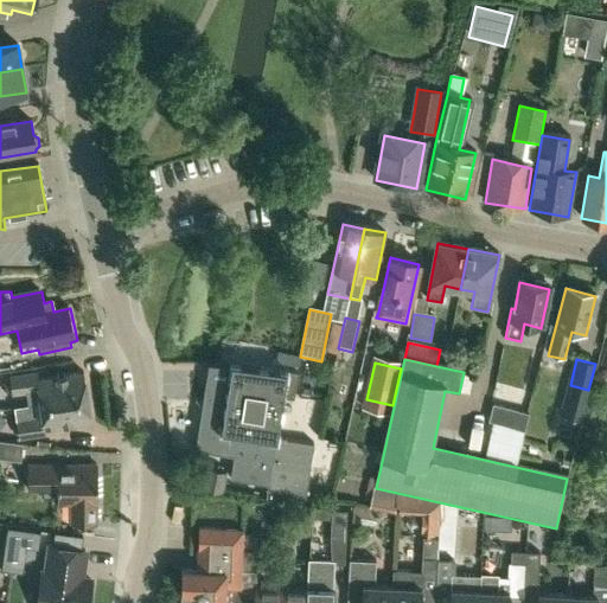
[(203,391),(195,451),(234,457),(230,481),(270,487),(268,499),(306,499),(314,443),(278,437),(283,398),(293,399),(296,373),(287,372),(231,365),(229,380),(211,378),(209,392),(203,391)]
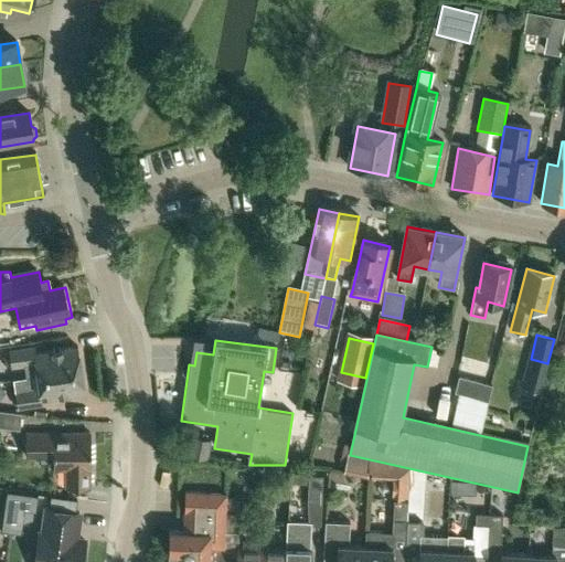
[(25,380),(39,378),(82,371),(78,349),(35,356),(34,349),(9,352),(12,369),(24,367),(25,380)]
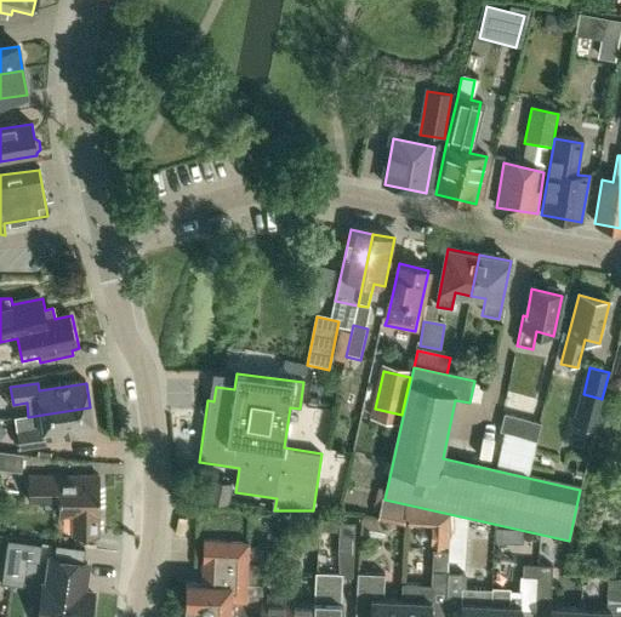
[(47,440),(93,433),(90,407),(43,415),(44,428),(18,432),(21,450),(49,445),(47,440)]
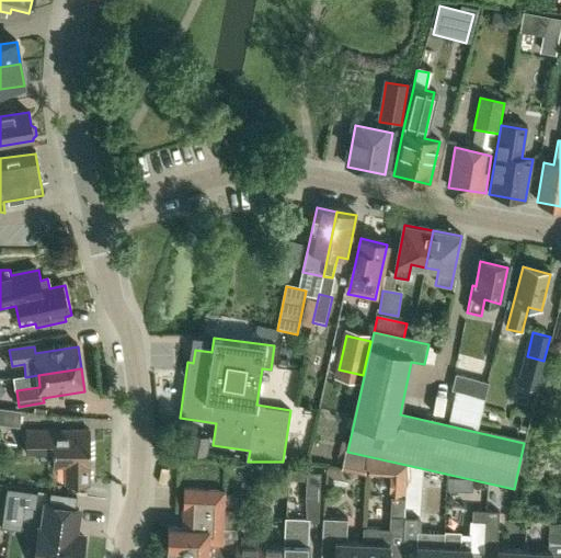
[(455,376),(450,391),(483,400),(487,385),(455,376)]
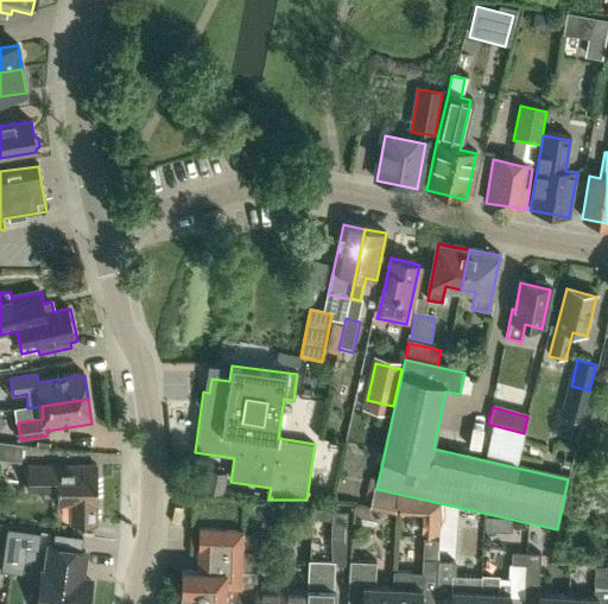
[(23,447),(0,444),(0,462),(20,465),(23,447)]
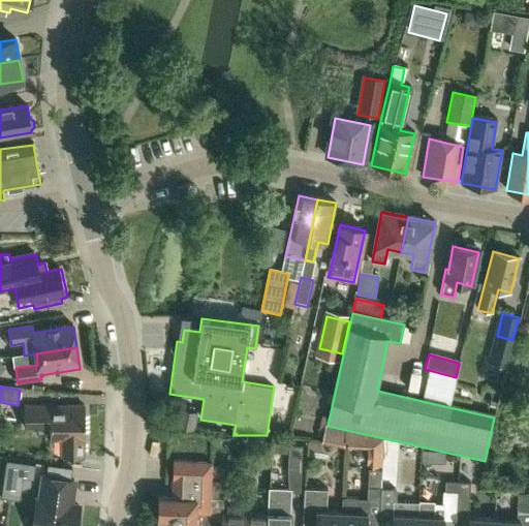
[(52,429),(52,440),(64,440),(64,458),(86,458),(85,439),(87,439),(87,411),(86,411),(86,406),(25,407),(25,430),(52,429)]
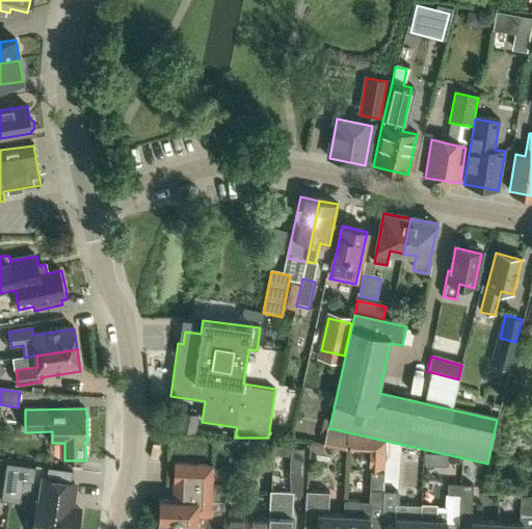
[(194,431),(197,416),(182,413),(179,428),(194,431)]
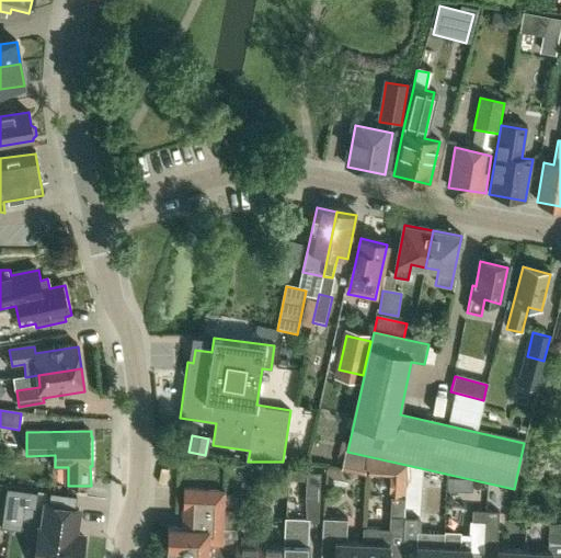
[(367,459),(345,456),(343,468),(366,474),(367,459)]
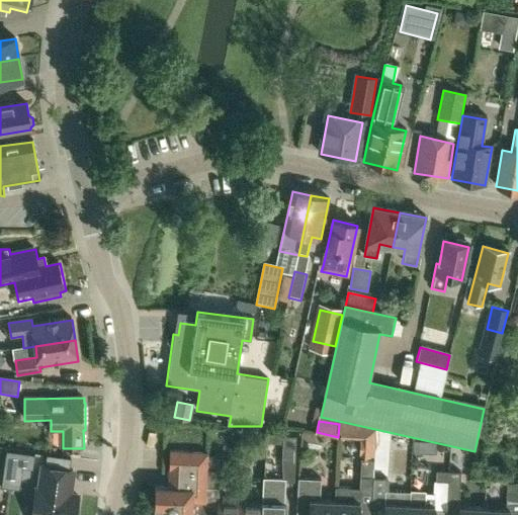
[(242,445),(253,445),(254,429),(243,429),(242,445)]
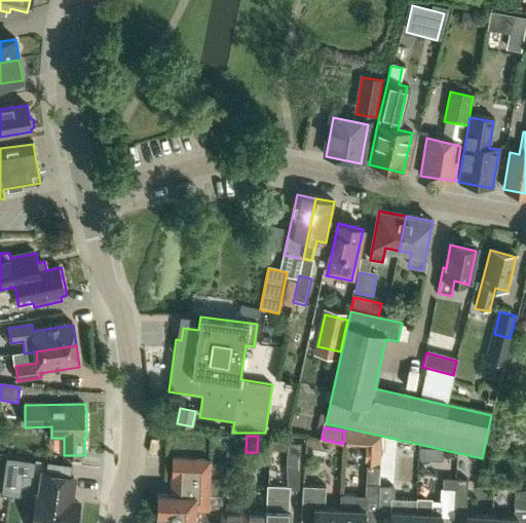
[(288,444),(287,470),(299,471),(300,444),(288,444)]
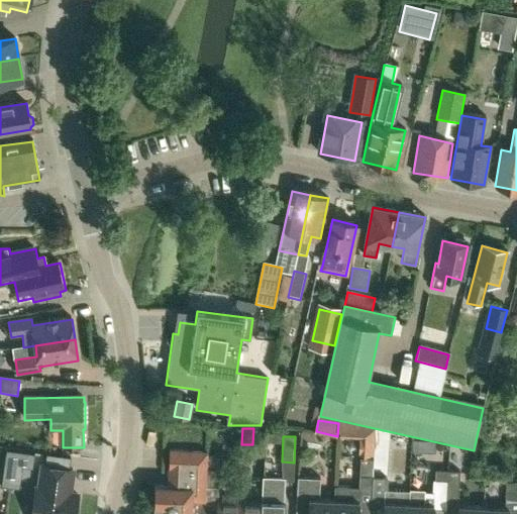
[(34,455),(7,452),(2,488),(19,490),(22,469),(32,470),(34,455)]
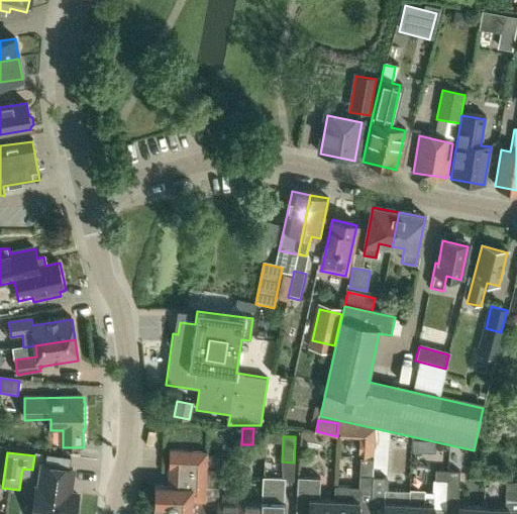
[(206,488),(206,472),(207,452),(169,452),(168,488),(154,488),(153,513),(191,513),(192,503),(206,503),(206,488)]
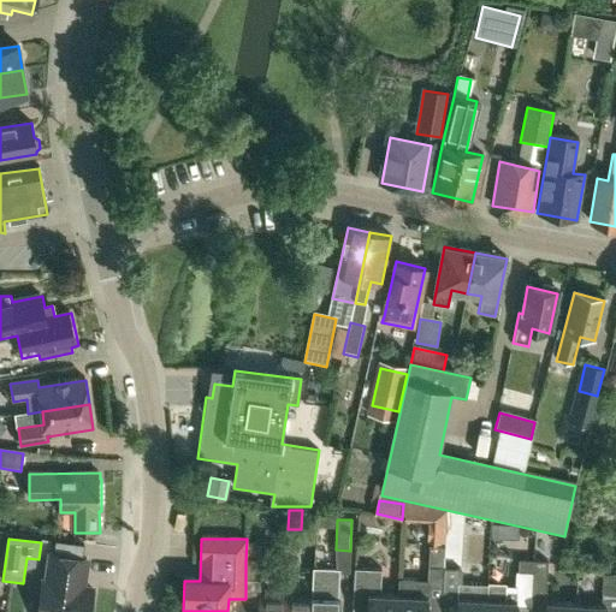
[(292,548),(271,547),(270,574),(291,575),(292,548)]
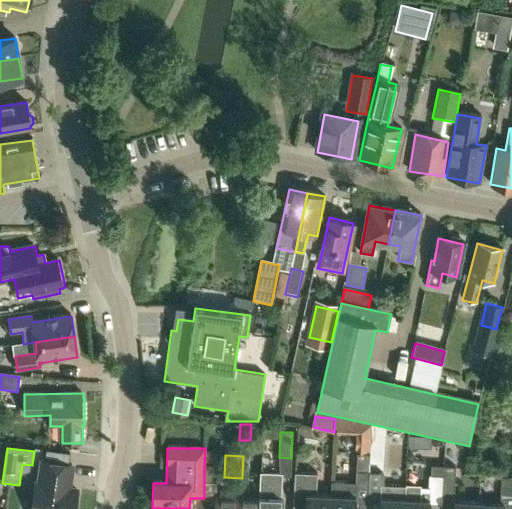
[(370,481),(370,475),(369,475),(370,465),(370,456),(358,455),(357,474),(356,481),(370,481)]
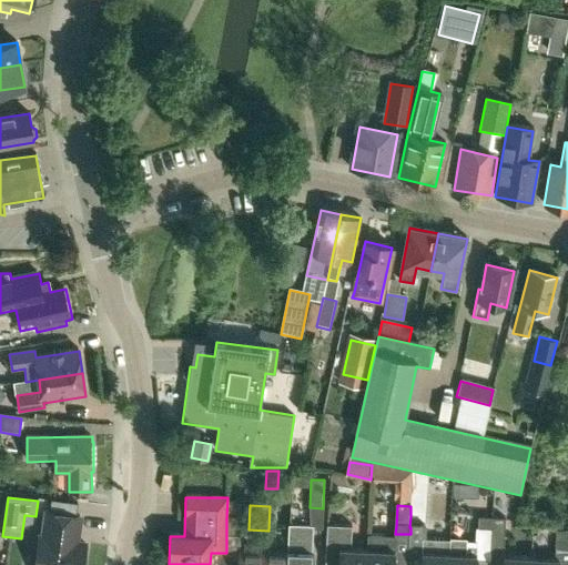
[(414,516),(411,516),(409,527),(411,527),(423,527),(424,510),(414,508),(414,516)]
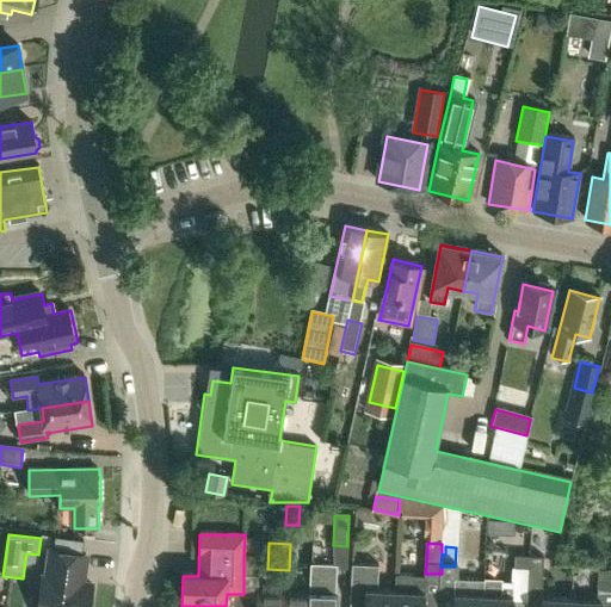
[(43,578),(38,606),(90,606),(93,586),(82,584),(87,556),(53,551),(48,578),(43,578)]
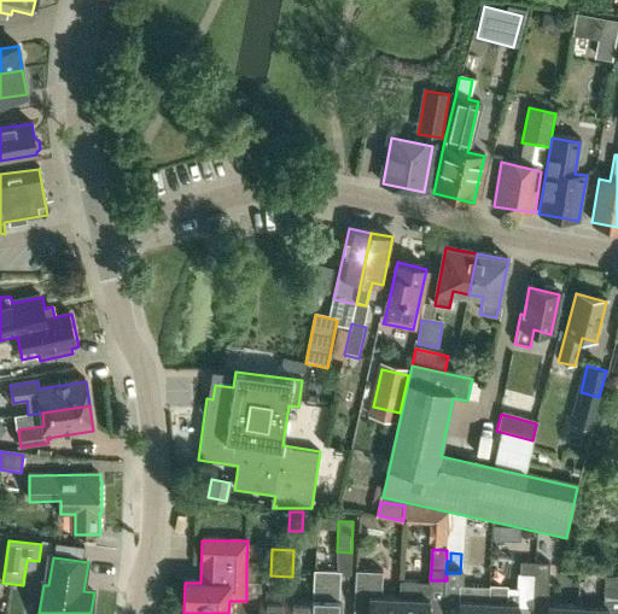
[(260,563),(246,563),(246,583),(258,583),(260,563)]
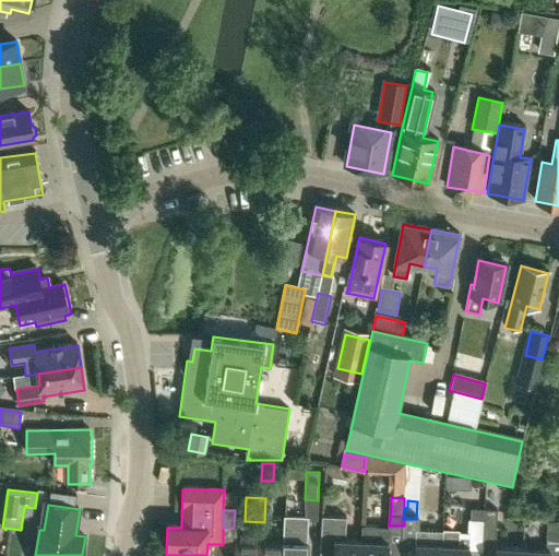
[(471,522),(484,522),(484,511),(472,510),(471,522)]
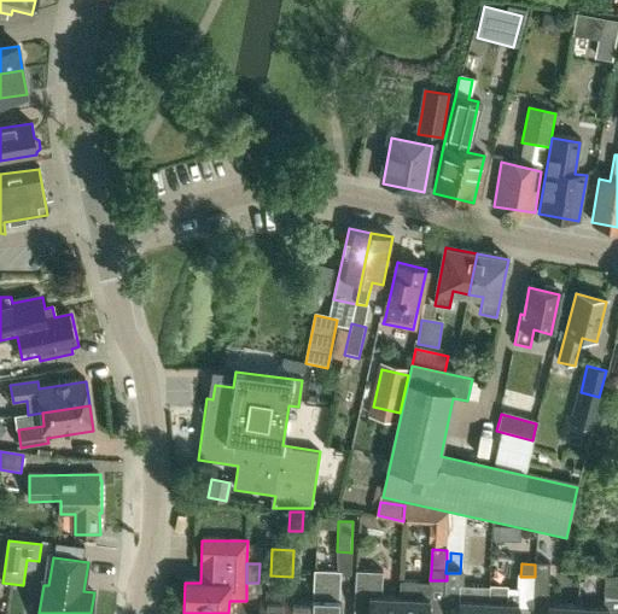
[(535,565),(535,577),(534,601),(547,601),(549,566),(535,565)]
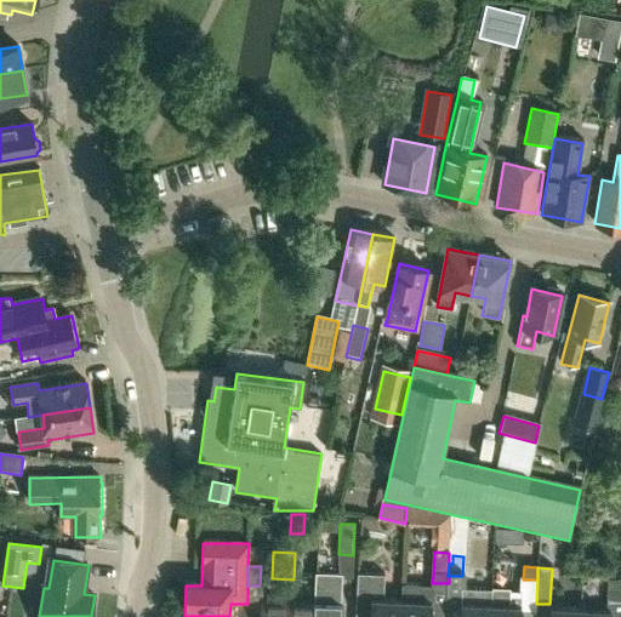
[(341,616),(343,582),(334,582),(334,576),(317,575),(315,604),(314,616),(341,616)]
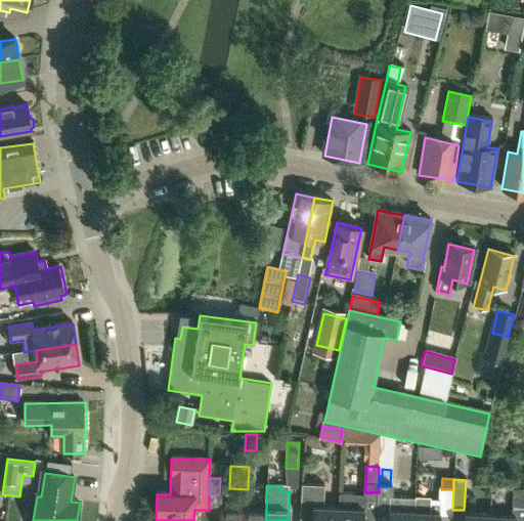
[(302,485),(301,507),(300,520),(313,520),(338,520),(339,508),(323,508),(324,485),(302,485)]
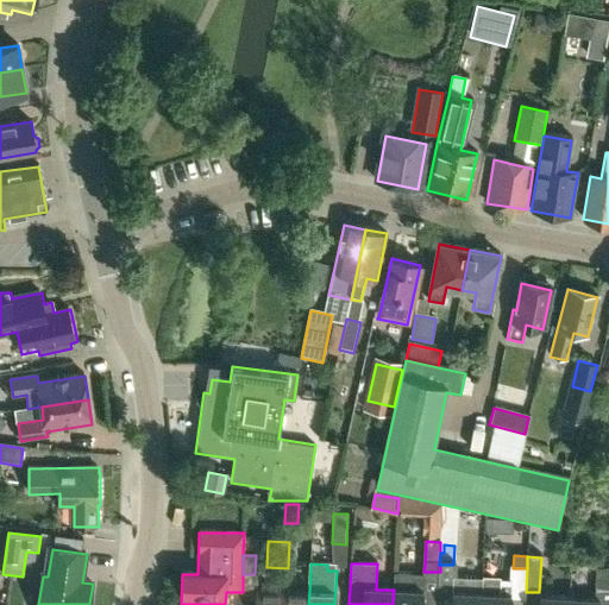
[(608,604),(608,569),(596,569),(595,599),(570,598),(569,604),(608,604)]
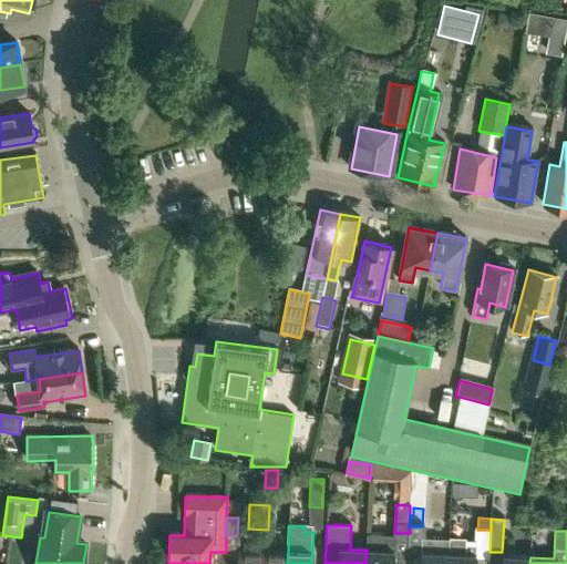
[(393,563),(394,552),(394,537),(367,536),(367,550),(366,563),(393,563)]
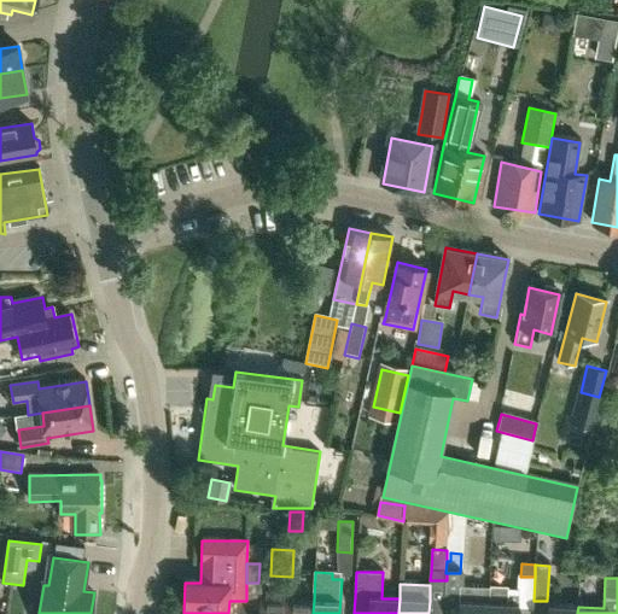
[(517,613),(518,604),(507,604),(507,588),(489,586),(489,589),(487,613),(517,613)]
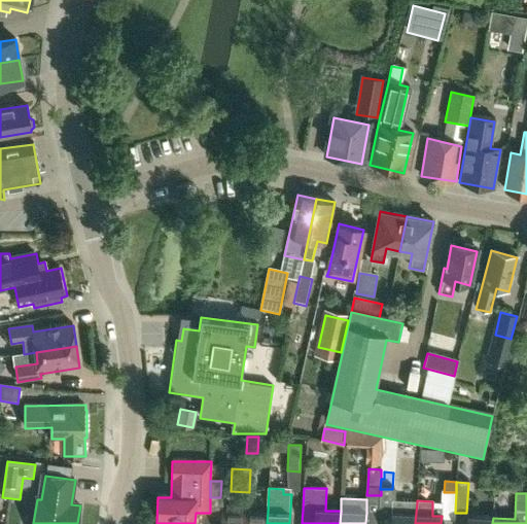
[(391,501),(390,523),(415,523),(417,502),(391,501)]
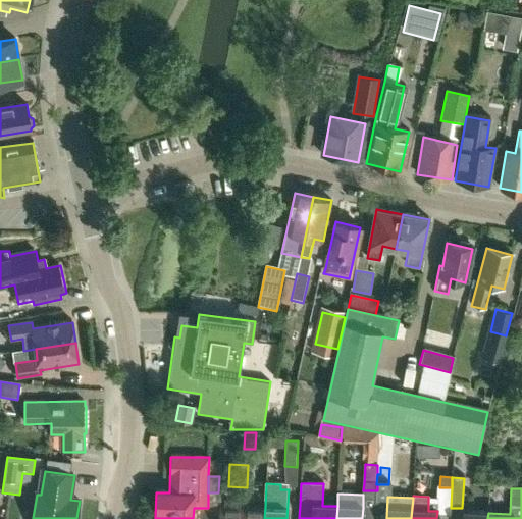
[(243,518),(244,507),(221,506),(220,518),(243,518)]
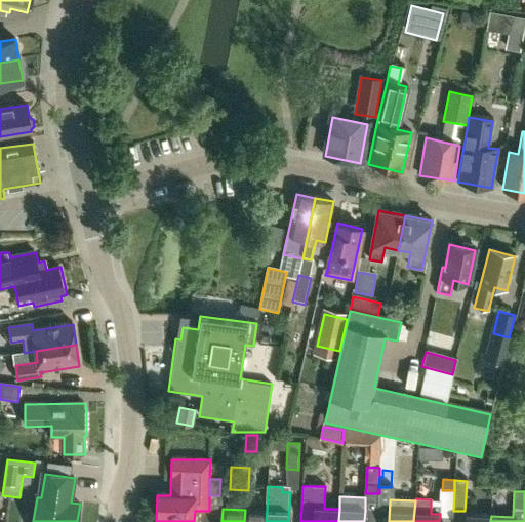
[(266,521),(267,511),(245,510),(244,521),(266,521)]
